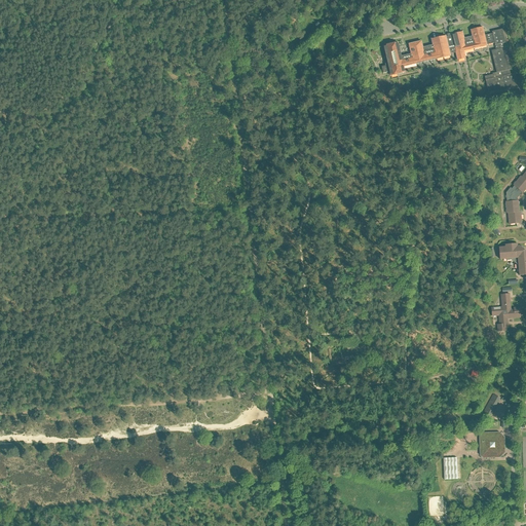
[(463,51),(486,45),(494,43),(496,49),(491,50),(496,73),(492,73),(493,75),(485,77),(489,95),(518,87),(515,73),(510,74),(509,70),(511,69),(505,47),(504,47),(502,43),(508,42),(503,29),(491,32),(492,34),(484,36),(482,28),(471,30),(472,37),(463,39),(462,32),(451,35),(451,36),(450,36),(449,35),(447,36),(447,37),(445,37),(445,36),(431,40),(433,46),(422,48),(421,42),(409,45),(411,55),(401,58),(398,43),(383,47),(387,64),(385,65),(385,67),(381,68),(383,74),(389,73),(390,77),(405,73),(403,67),(436,60),(450,57),(450,54),(456,53),(457,61),(465,59),(463,51)]
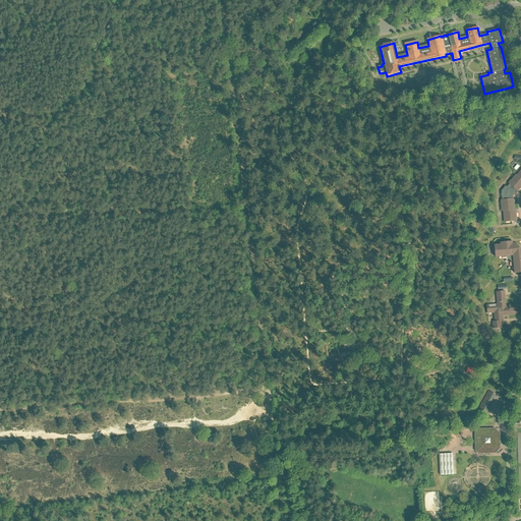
[(427,76),(429,83),(437,81),(435,74),(427,76)]
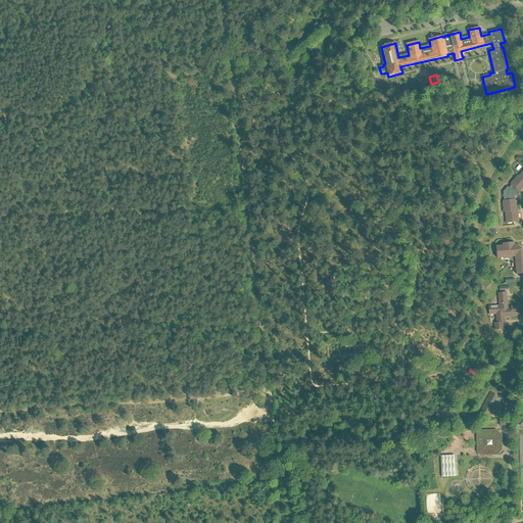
[(508,187),(503,192),(504,200),(503,201),(504,212),(505,211),(506,223),(514,223),(514,220),(518,219),(518,214),(516,214),(515,200),(513,200),(513,196),(514,196),(518,191),(520,192),(522,187),(522,171),(519,177),(518,176),(511,184),(511,185),(509,188),(508,187)]
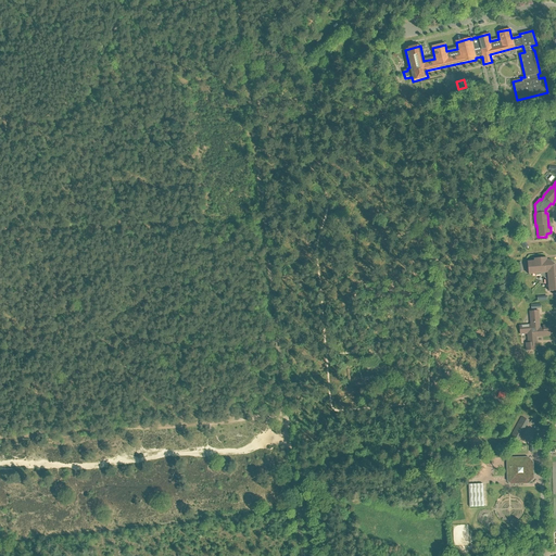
[(534,262),(527,262),(528,269),(529,275),(531,274),(535,274),(535,276),(541,275),(546,279),(546,285),(548,285),(548,289),(548,291),(554,291),(555,290),(555,264),(552,261),(546,261),(546,257),(540,258),(534,258),(534,262)]
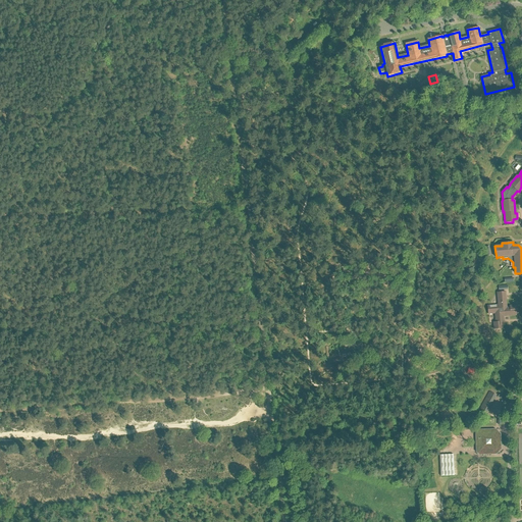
[(499,305),(487,306),(488,314),(494,313),(496,322),(493,322),(493,329),(502,328),(502,325),(504,325),(504,316),(516,315),(516,313),(518,313),(517,305),(510,306),(510,308),(507,308),(506,298),(505,292),(502,292),(498,293),(499,305)]
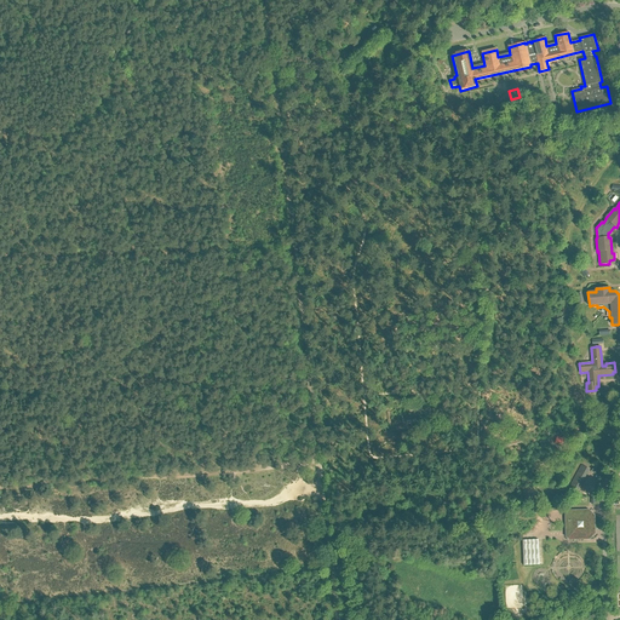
[(568,487),(577,492),(589,470),(580,465),(568,487)]
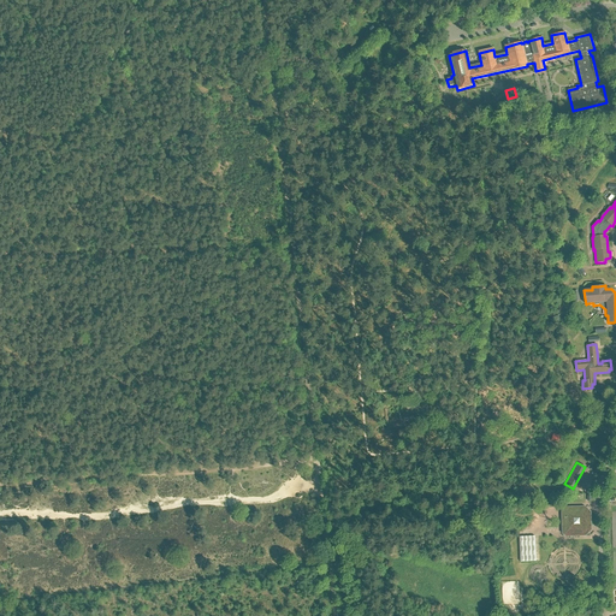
[(566,531),(568,533),(568,537),(580,535),(580,534),(582,532),(584,532),(587,529),(587,527),(590,525),(591,525),(591,514),(586,514),(582,511),(584,511),(584,510),(582,510),(582,507),(567,508),(568,511),(561,511),(562,531),(564,531),(566,531)]
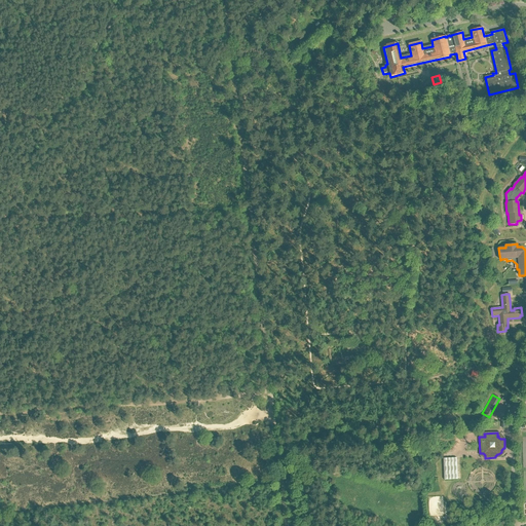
[(443,458),(444,480),(457,480),(456,458),(443,458)]
